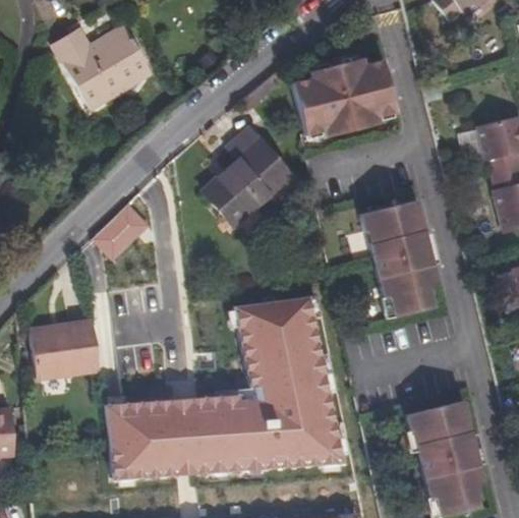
[(435,0),(451,19),(463,10),(465,13),(481,0),(435,0)]
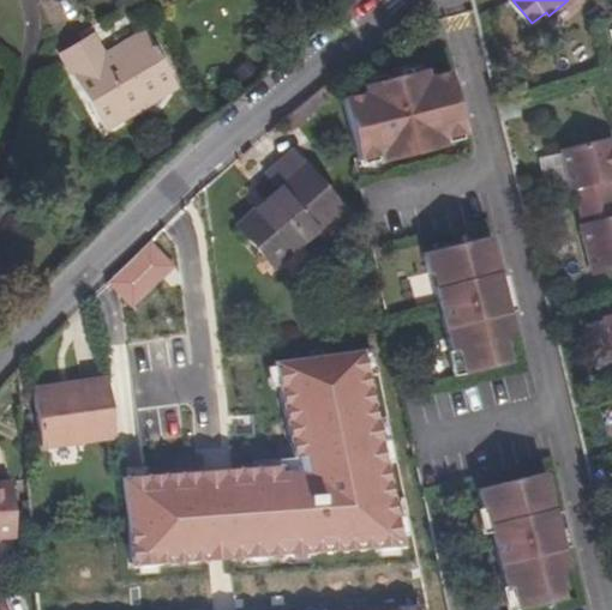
[(108,127),(150,102),(144,92),(175,73),(148,28),(107,53),(94,31),(63,50),(108,127)]
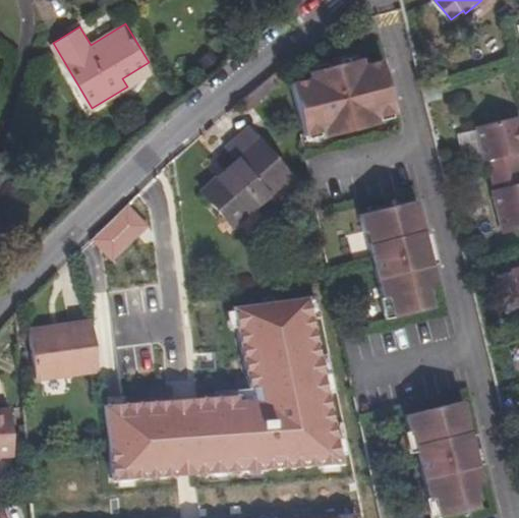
[(310,77),(291,81),(297,110),(298,116),(302,134),(321,130),(323,137),(377,126),(376,120),(394,116),(383,63),(364,66),(362,60),(308,71),(310,77)]
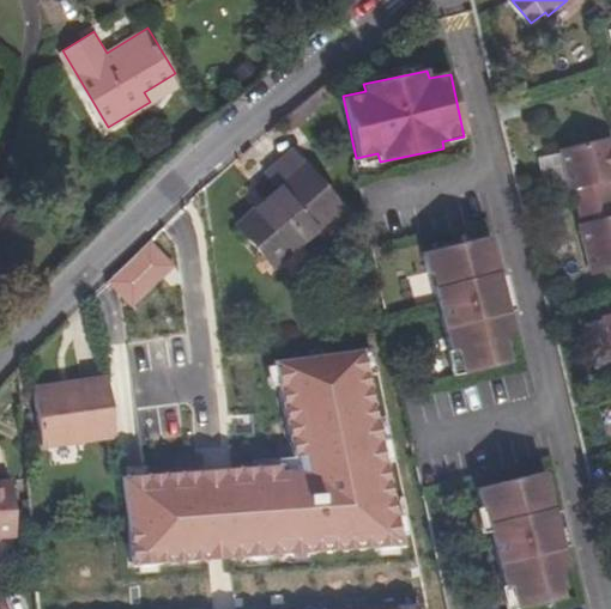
[(175,73),(144,92),(150,102),(180,84),(175,73)]
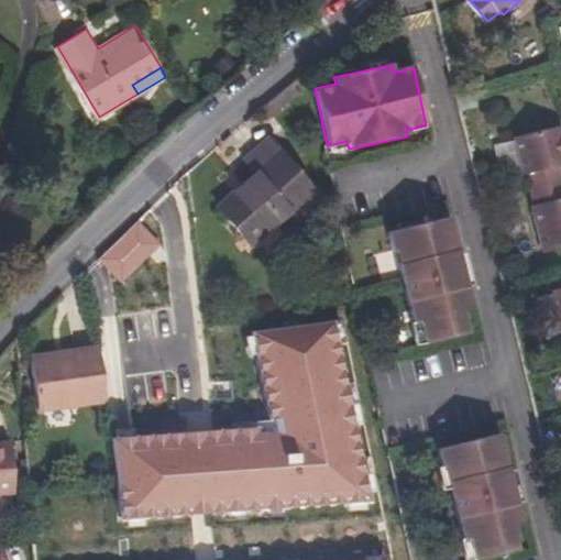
[(559,163),(560,163),(560,124),(516,135),(525,171),(529,169),(534,186),(560,179),(560,168),(559,163)]
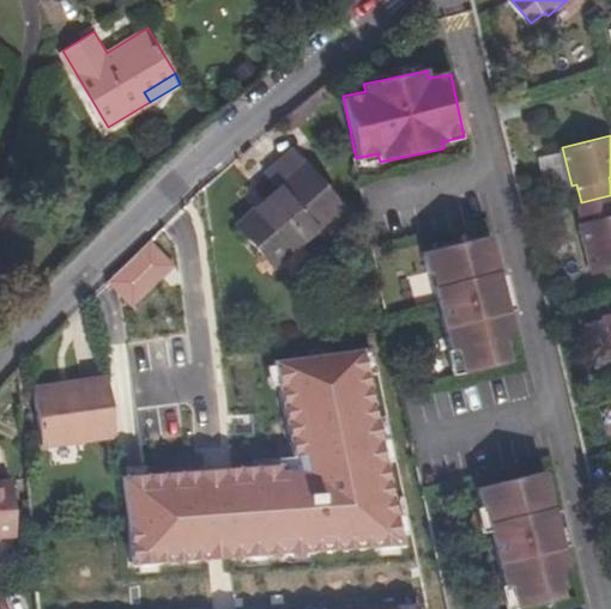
[(296,150),(276,166),(286,180),(241,220),(277,263),(343,206),(296,150)]
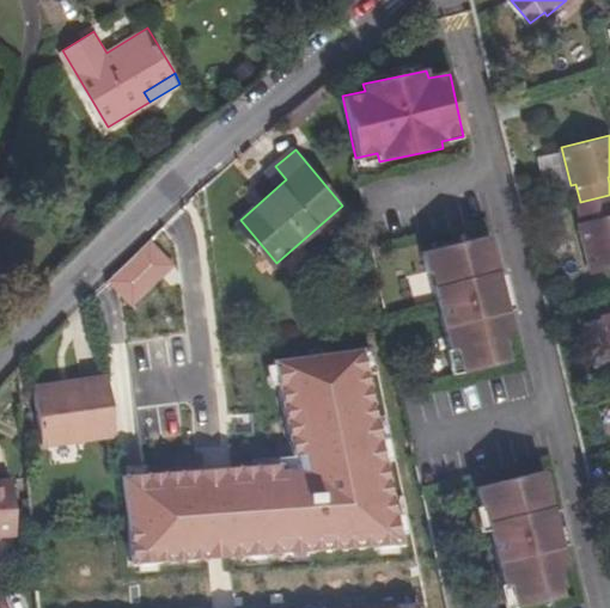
[(609,195),(580,202),(585,220),(579,221),(592,270),(609,265),(609,195)]
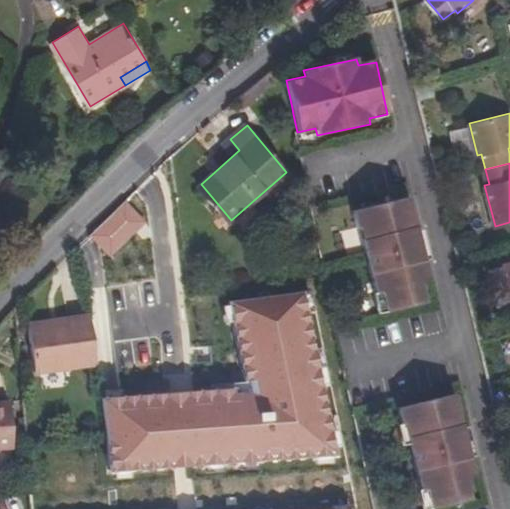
[(139,214),(157,197),(153,173),(125,201),(139,214)]
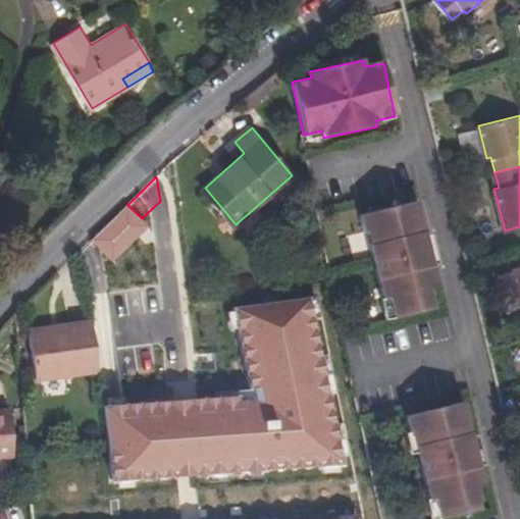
[(421,202),(364,215),(368,232),(370,231),(386,299),(393,298),(398,318),(436,309),(431,289),(442,286),(436,264),(432,265),(427,244),(431,243),(421,202)]
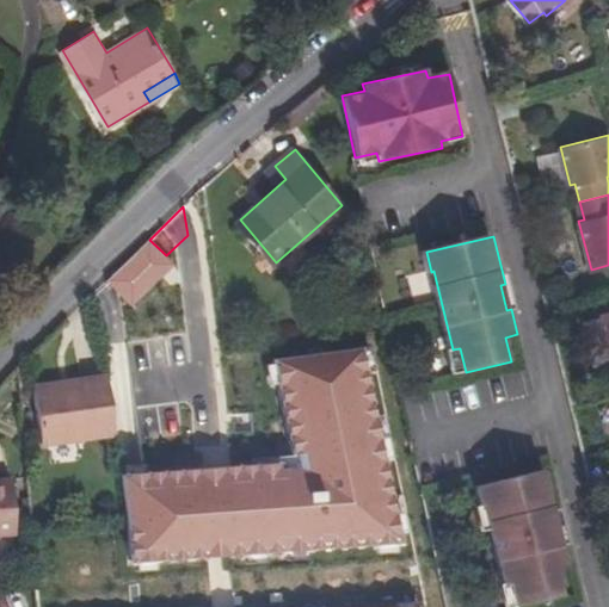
[(0,270),(7,273),(11,264),(0,258),(0,270)]
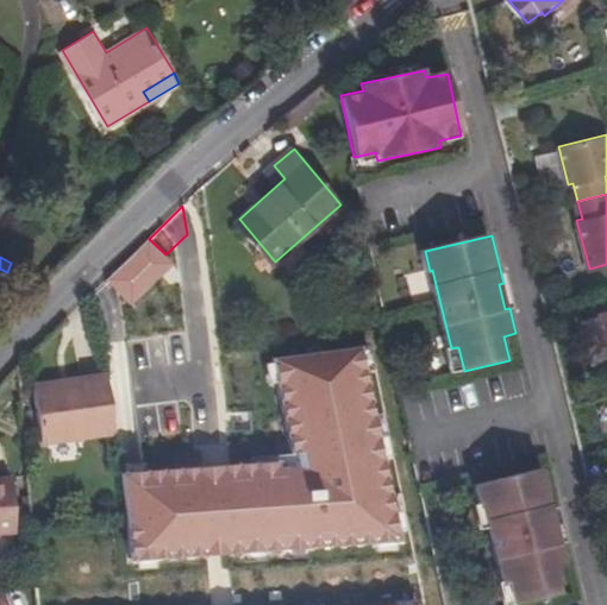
[(458,347),(451,348),(457,372),(464,371),(458,347)]
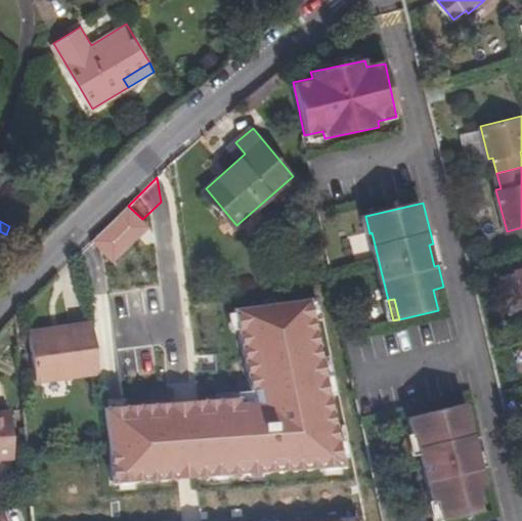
[(101,371),(94,320),(31,330),(38,379),(101,371)]
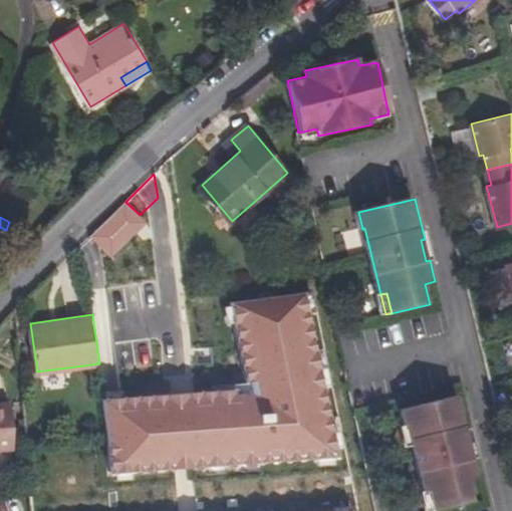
[(296,321),(250,332),(255,360),(261,359),(265,380),(243,385),(249,415),(271,411),(311,402),(296,321)]
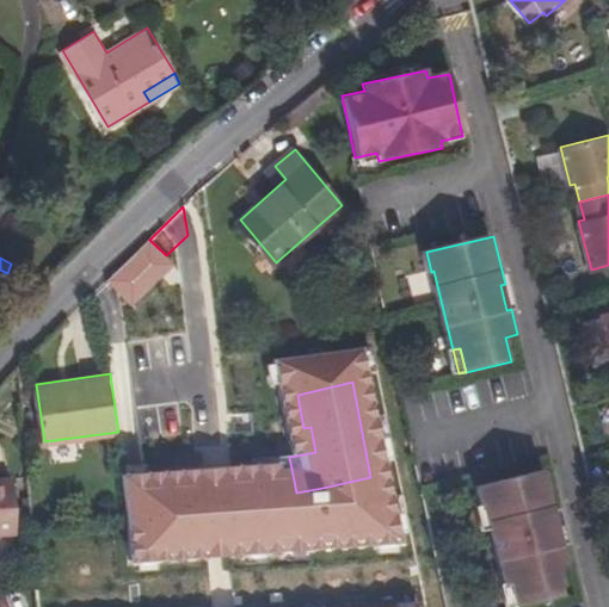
[(546,471),(478,488),(483,507),(486,506),(505,586),(511,583),(517,606),(520,606),(564,596),(559,573),(570,569),(564,544),(559,545),(553,520),(558,519),(546,471)]
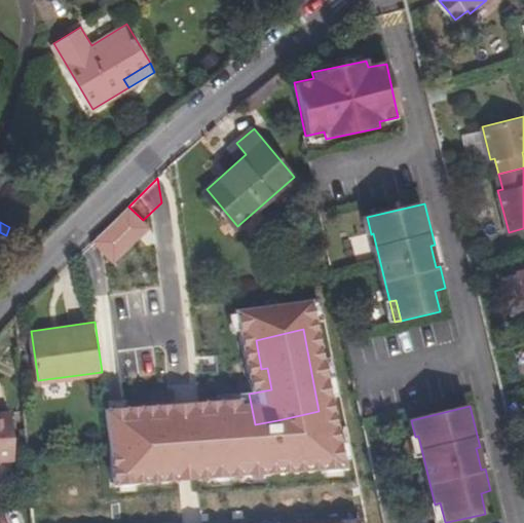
[(0,414),(0,458),(15,457),(12,413),(0,414)]
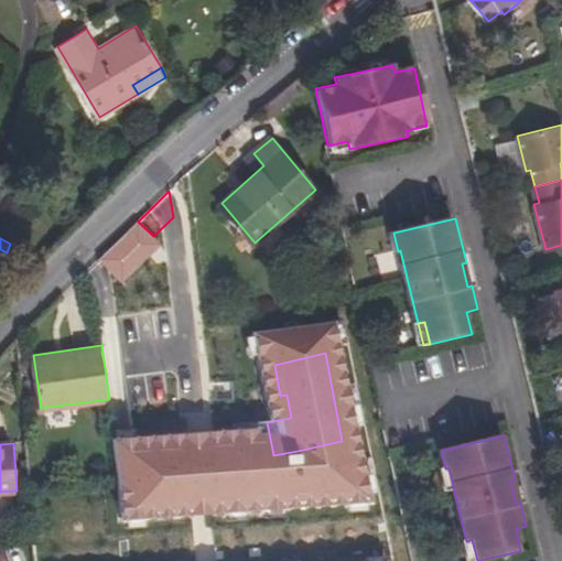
[(477,560),(472,539),(466,541),(471,560),(477,560)]
